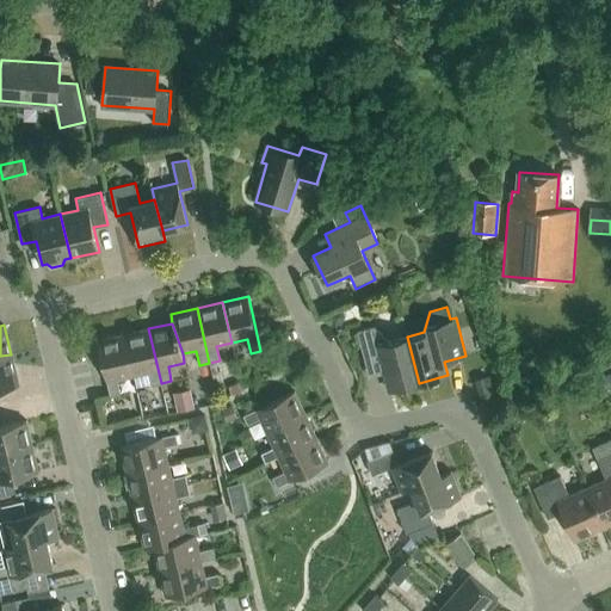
[(419,383),(407,337),(389,341),(374,327),(357,331),(368,370),(383,365),(390,390),(419,383)]
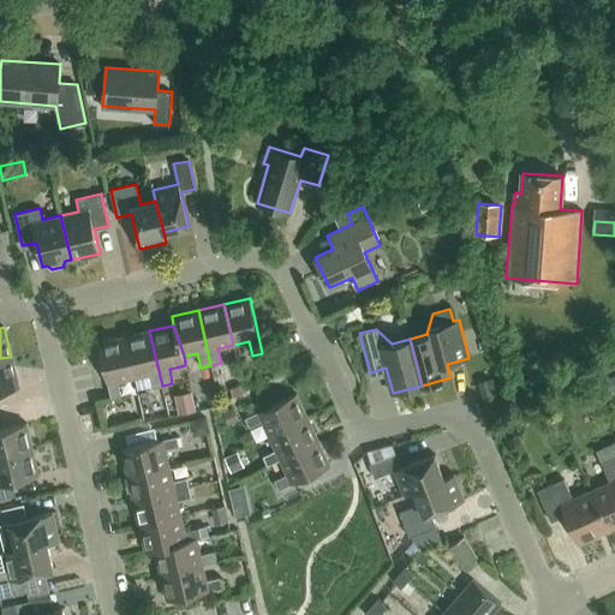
[(153,388),(162,386),(149,330),(124,336),(133,377),(149,374),(153,388)]
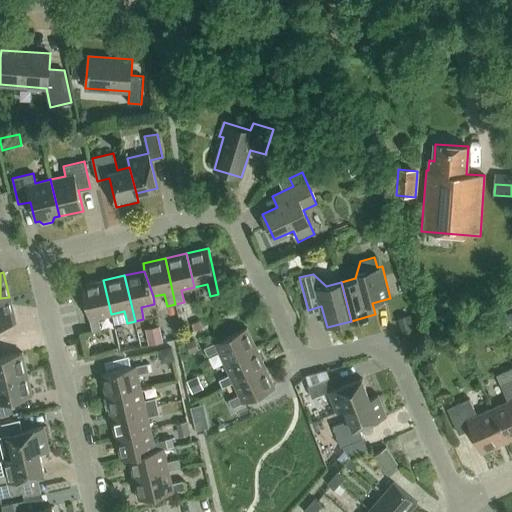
[(98,317),(111,314),(103,280),(82,285),(92,331),(101,329),(98,317)]
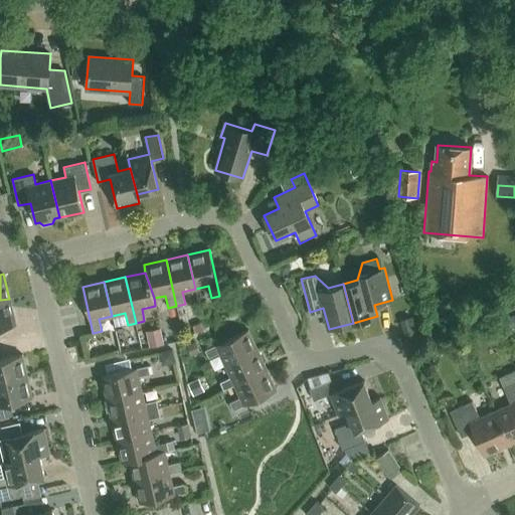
[(9,299),(0,300),(0,326),(15,323),(9,299)]
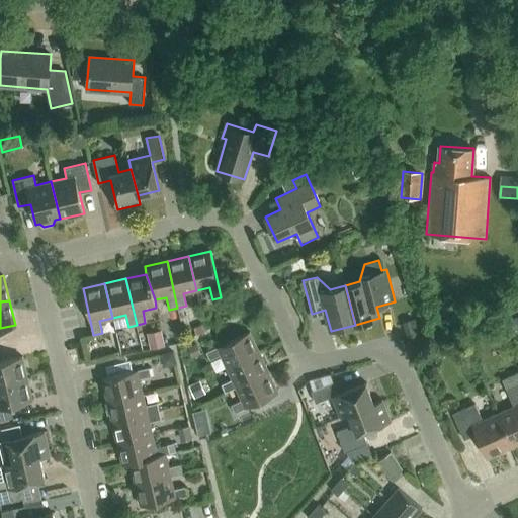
[(148,333),(151,349),(166,345),(162,330),(148,333)]
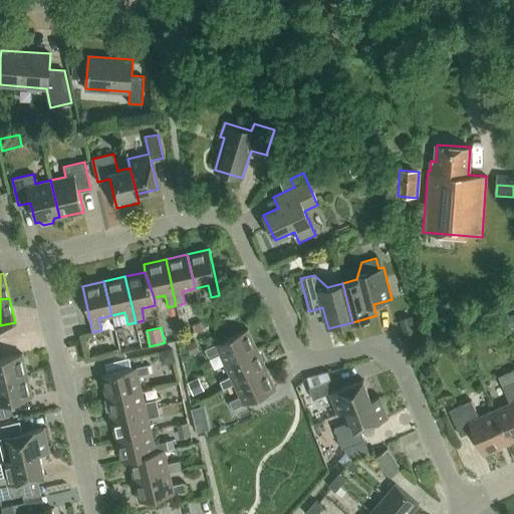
[(225,364),(257,349),(247,328),(205,348),(208,356),(219,351),(225,364)]
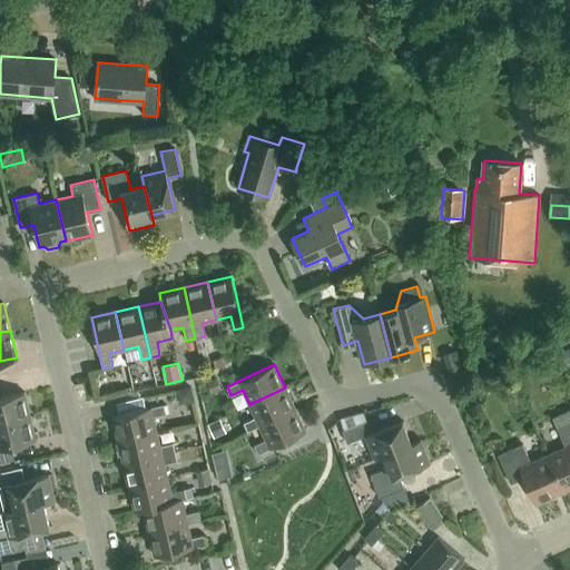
[(222,389),(217,379),(208,382),(213,393),(222,389)]
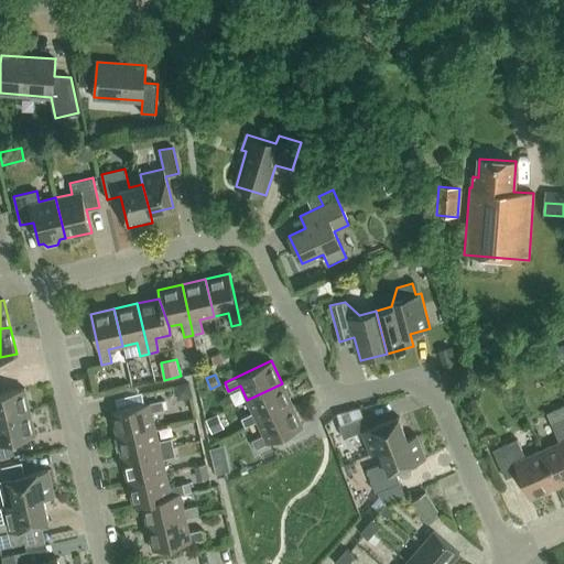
[(257,421),(292,404),(282,383),(247,400),(253,412),(241,418),(245,426),(257,421)]
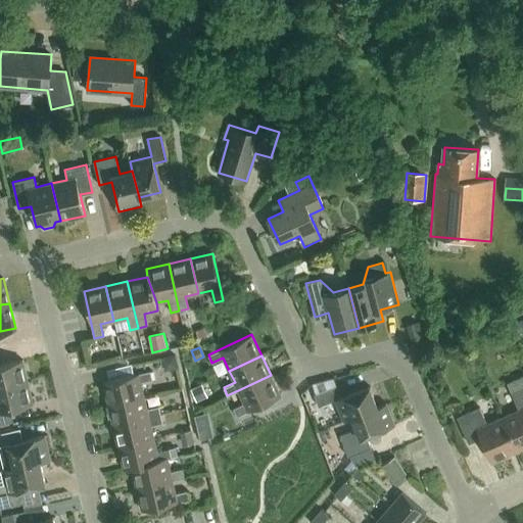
[(0,388),(28,382),(22,360),(0,365),(0,388)]
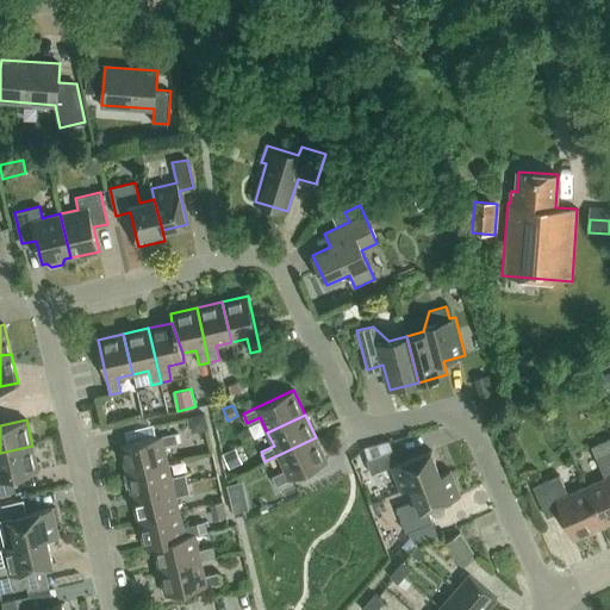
[(130,443),(120,446),(128,472),(167,462),(163,446),(178,442),(175,433),(156,437),(130,443)]
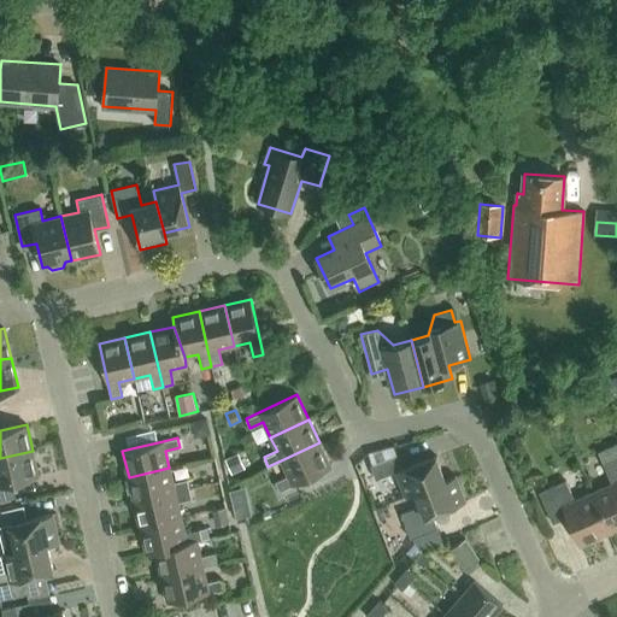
[(319,442),(281,460),(288,475),(275,481),(280,491),(330,468),(319,442)]
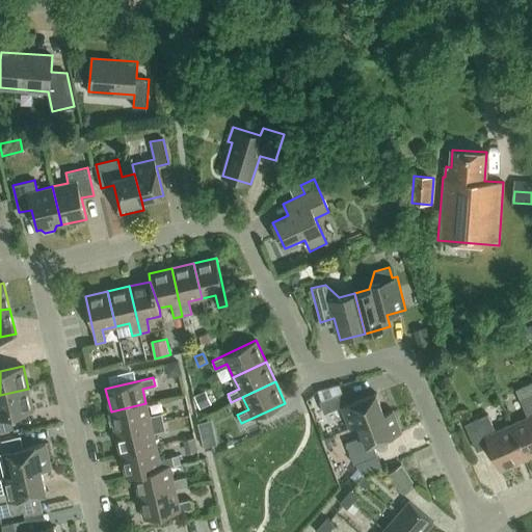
[(531,381),(515,390),(528,417),(511,424),(527,458),(531,455),(531,381)]
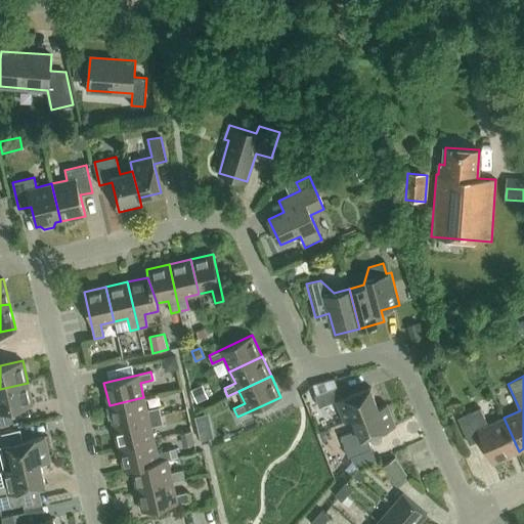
[(28,383),(0,389),(0,425),(9,423),(6,410),(33,404),(28,383)]
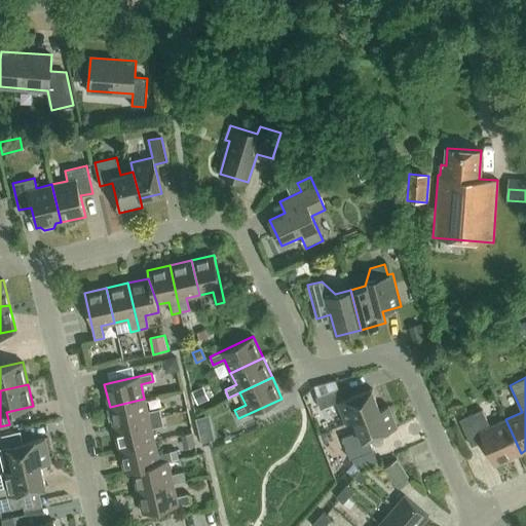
[(354,419),(380,409),(372,388),(343,400),(338,387),(315,397),(321,409),(337,402),(345,423),(354,419)]
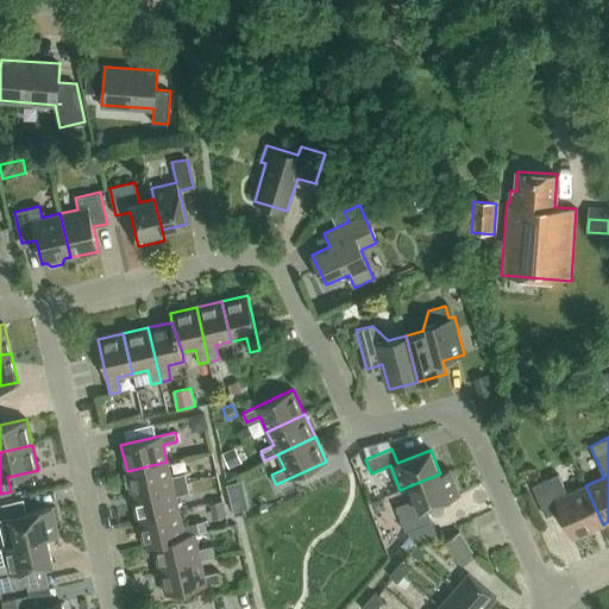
[(167,462),(127,471),(133,496),(187,483),(184,472),(170,476),(167,462)]
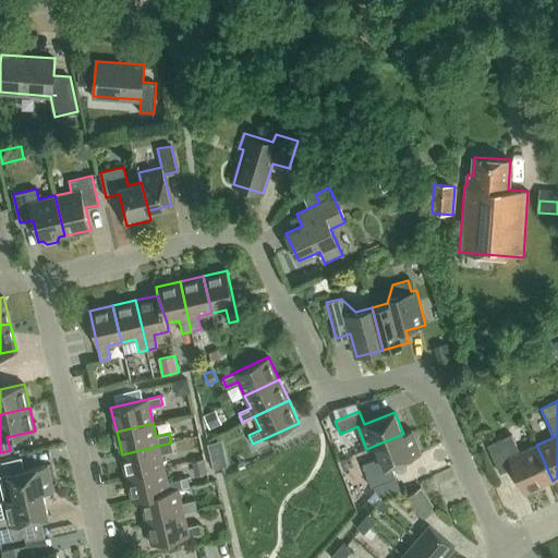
[(403,434),(376,445),(380,457),(363,464),(372,487),(396,477),(391,465),(421,453),(412,431),(403,434)]
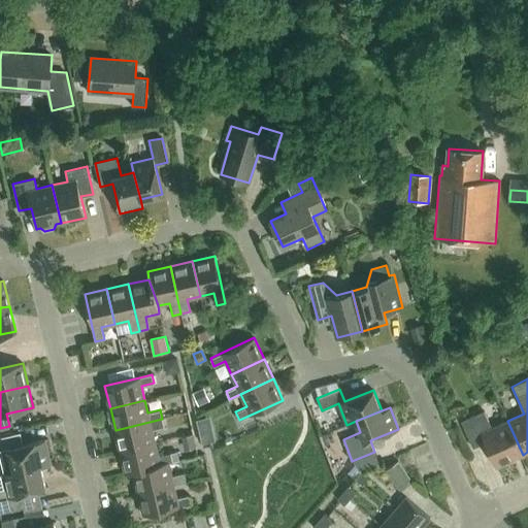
[(523,455),(507,421),(492,428),(484,410),(461,421),(473,448),(485,442),(496,466),(523,455)]
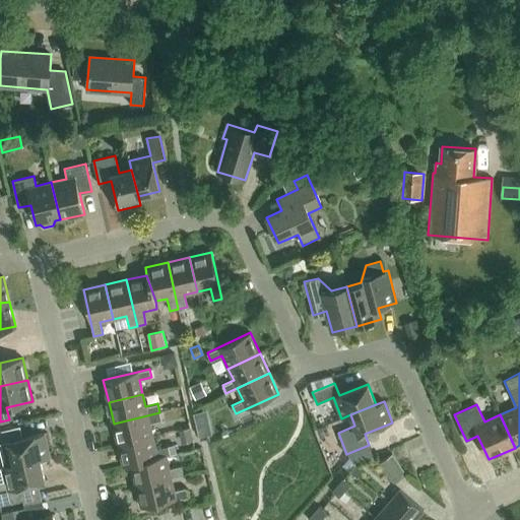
[(159,412),(114,424),(118,445),(152,436),(149,424),(161,420),(159,412)]
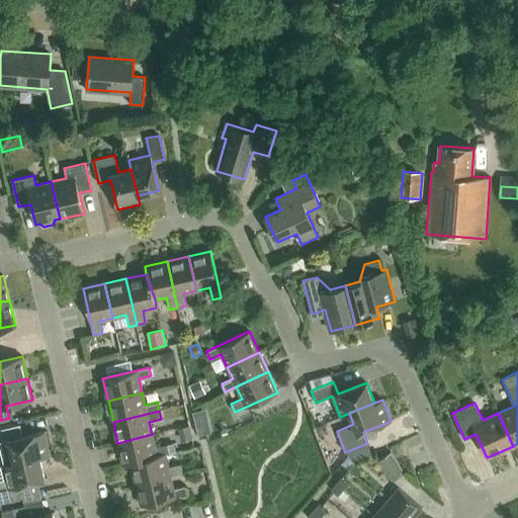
[(13,462),(39,457),(50,455),(45,431),(18,437),(15,425),(0,428),(0,451),(3,464),(13,462)]
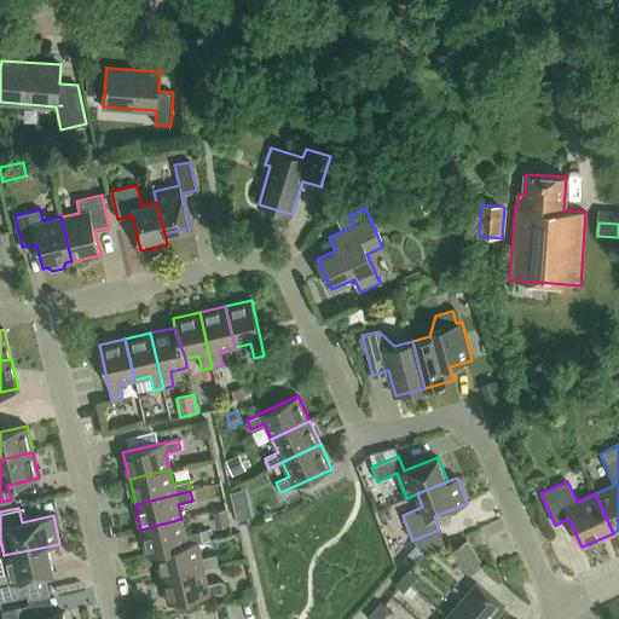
[(181,519),(140,530),(148,556),(157,554),(156,554),(197,543),(202,542),(200,531),(185,534),(181,519)]
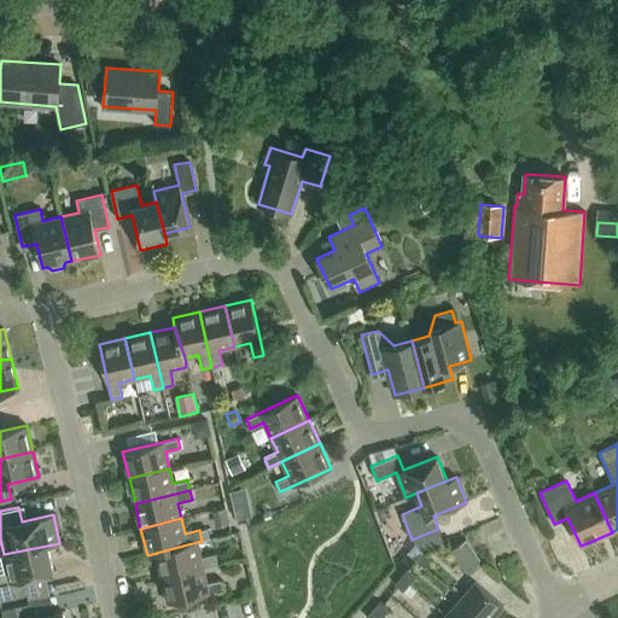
[(209,528),(199,530),(202,541),(211,538),(209,528)]
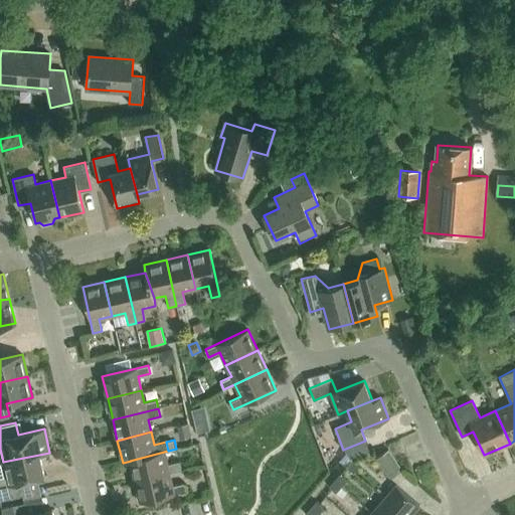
[(385,449),(373,458),(387,478),(399,470),(385,449)]
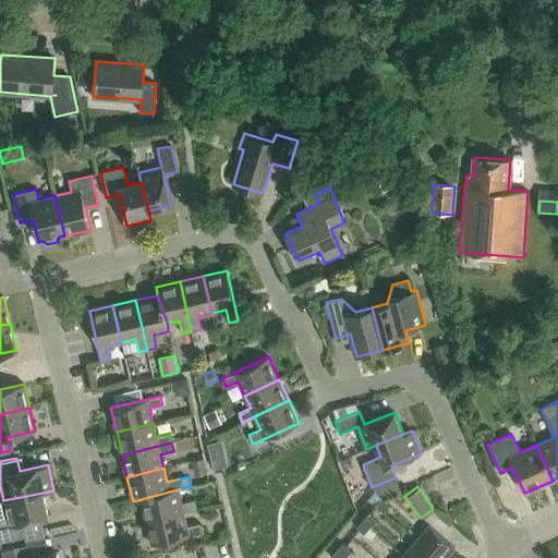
[(178,489),(141,499),(142,499),(146,521),(183,512),(196,509),(194,499),(181,502),(178,489)]
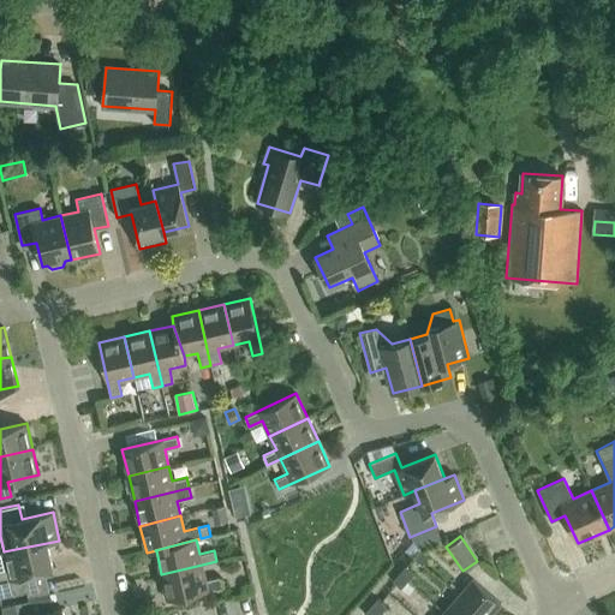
[(4,555),(0,555),(0,597),(28,591),(24,577),(45,572),(54,569),(47,543),(16,549),(4,551),(4,555)]
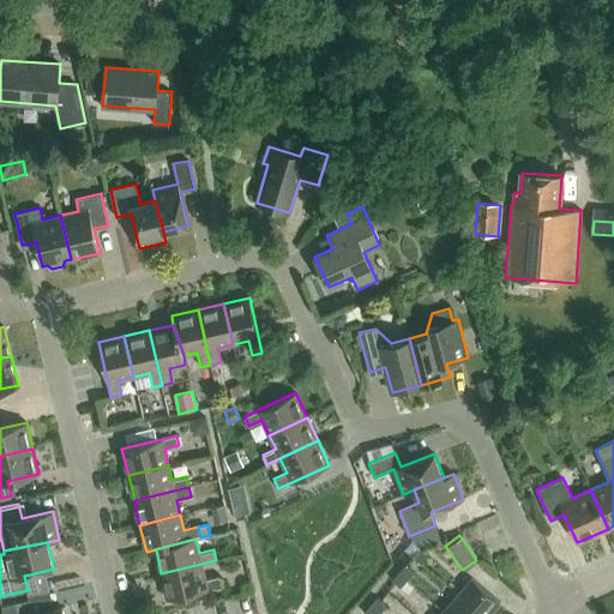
[(419,563),(425,555),(416,548),(410,555),(419,563)]
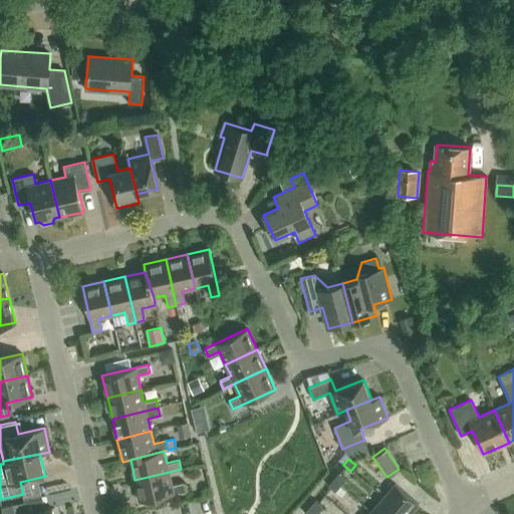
[(169,472),(135,480),(140,502),(186,491),(184,482),(172,485),(169,472)]
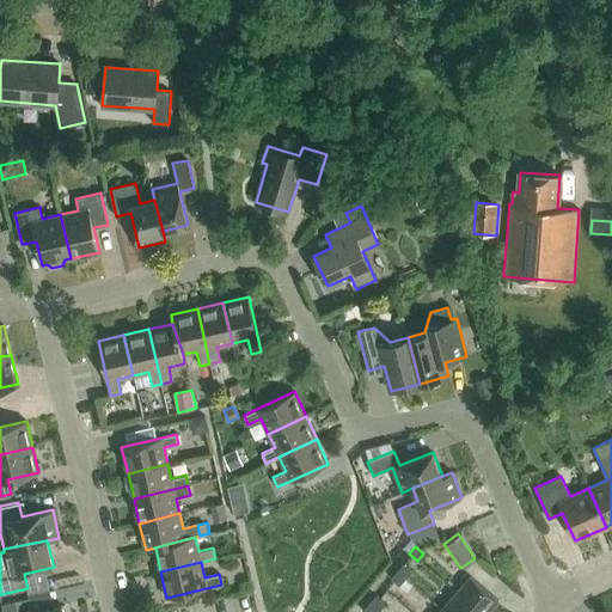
[(395,570),(403,577),(409,570),(401,563),(395,570)]
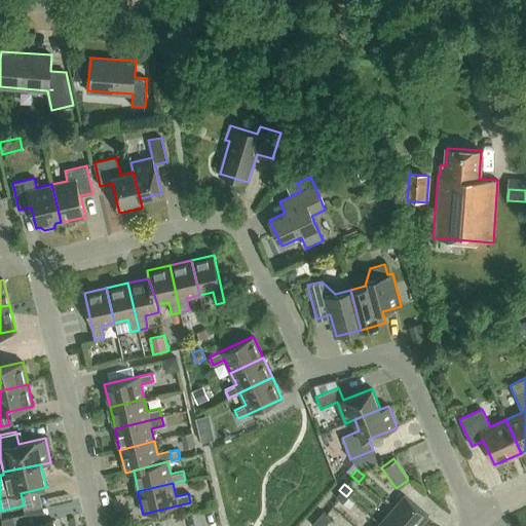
[(340,502),(346,496),(339,490),(334,496),(340,502)]
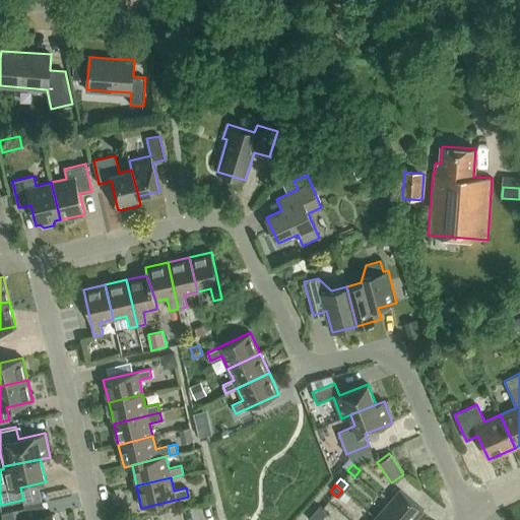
[(387,504),(406,519),(414,519),(424,510),(400,490),(387,504)]
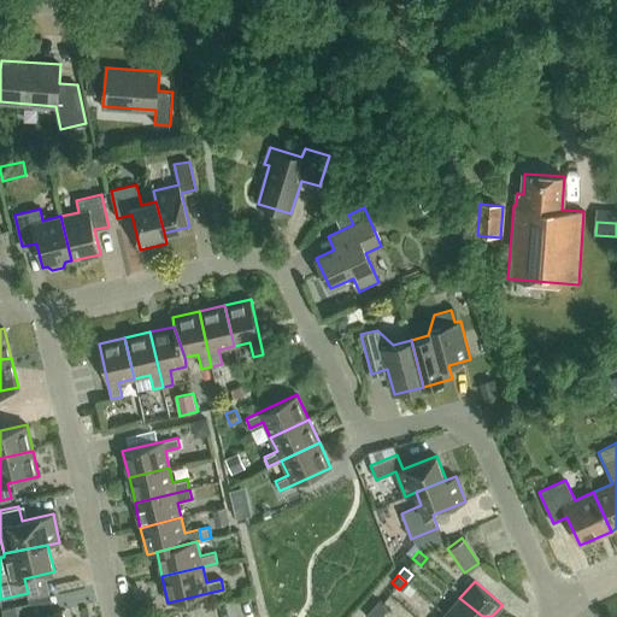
[(448,616),(482,616),(459,598),(446,613),(448,616)]
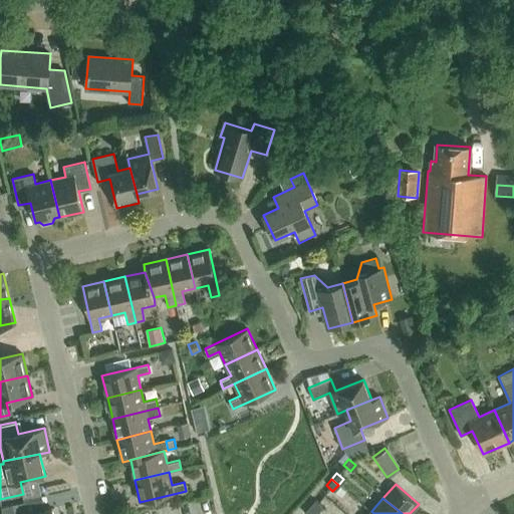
[(307,506),(315,512),(320,506),(312,500),(307,506)]
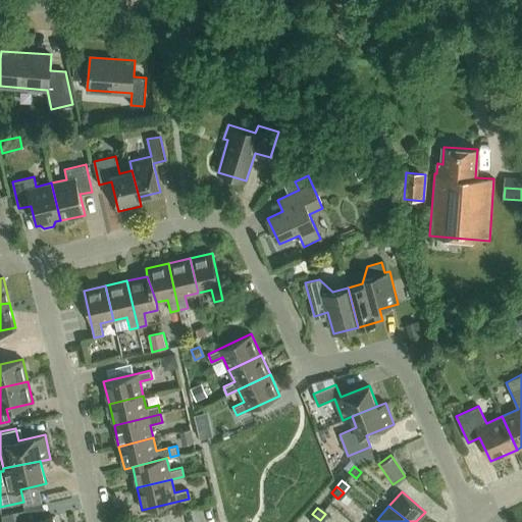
[(54,521),(53,516),(29,521),(25,510),(2,515),(3,521),(54,521)]
